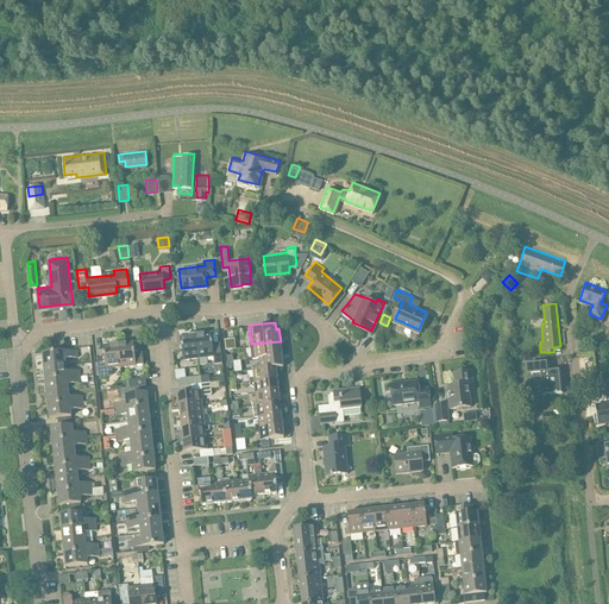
[(212,329),(196,332),(199,356),(213,353),(214,362),(221,360),(219,341),(213,341),(212,329)]
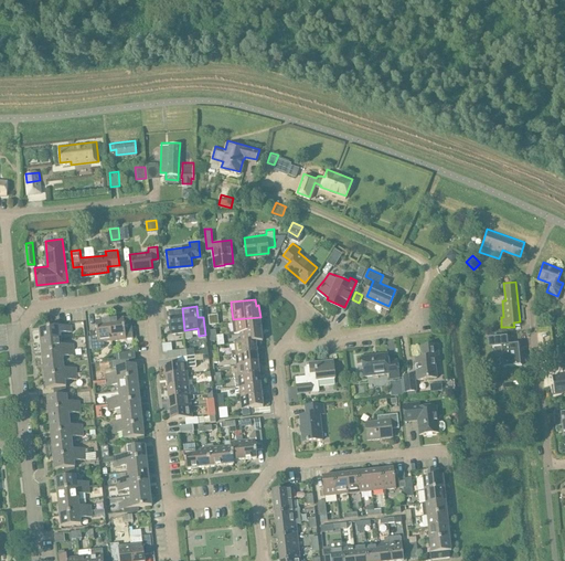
[(184,330),(182,308),(168,309),(170,331),(184,330)]
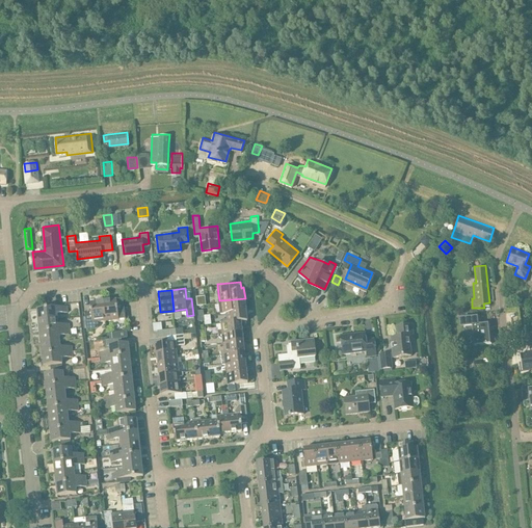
[(124,295),(103,297),(106,318),(126,316),(124,295)]
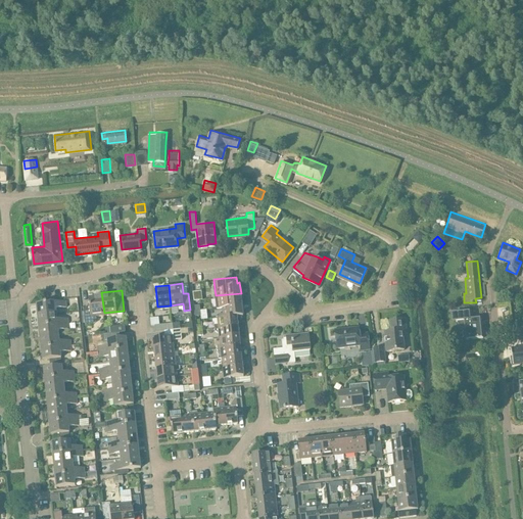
[(104,313),(101,292),(88,294),(89,304),(84,304),(85,322),(92,321),(95,320),(96,318),(96,316),(96,314),(104,313)]
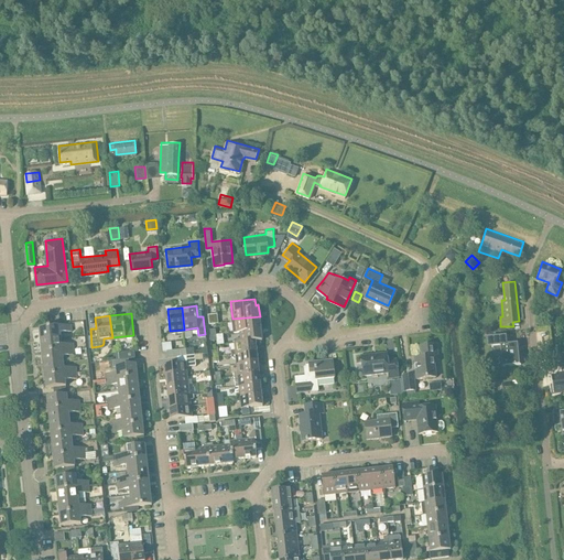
[(261,327),(260,316),(232,319),(234,330),(240,330),(261,327)]
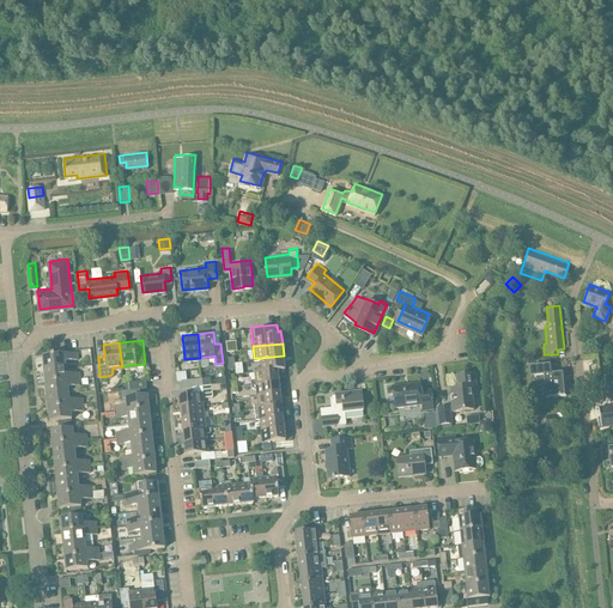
[(78,356),(78,350),(43,353),(44,366),(67,364),(66,357),(78,356)]
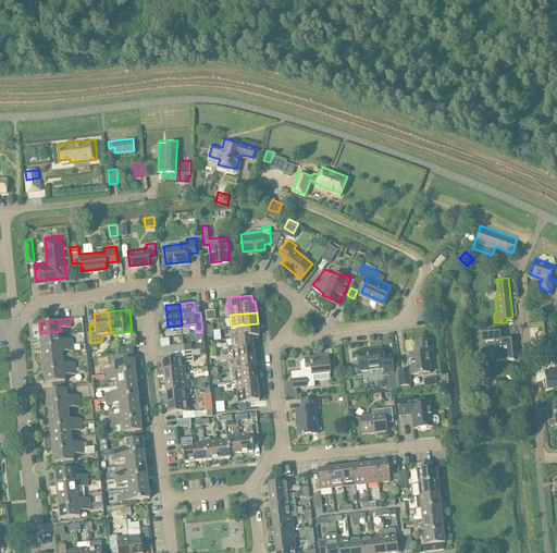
[(232,336),(252,334),(259,333),(258,323),(237,326),(238,332),(231,332),(232,336)]
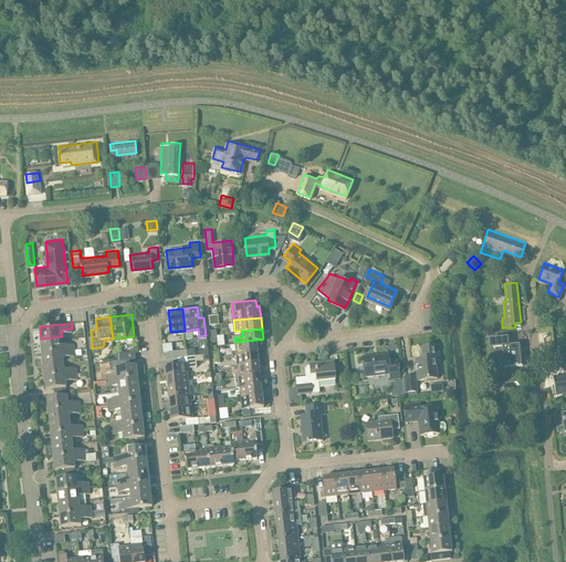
[(500,351),(503,351),(504,365),(523,363),(521,342),(511,343),(510,335),(489,337),(490,345),(496,345),(498,349),(500,351)]
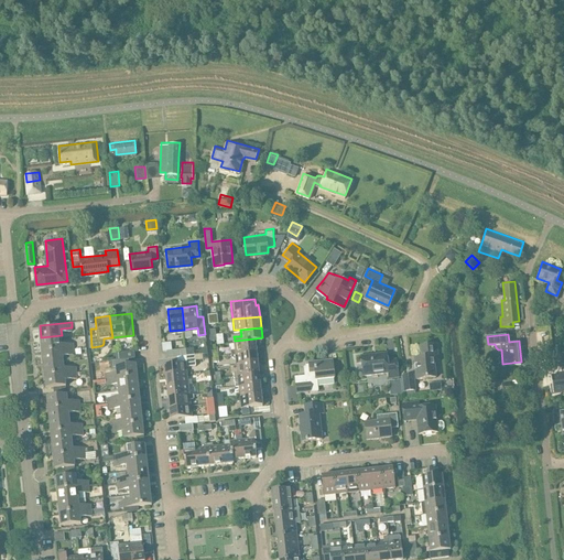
[(41,337),(42,350),(74,346),(74,340),(62,341),(62,335),(41,337)]
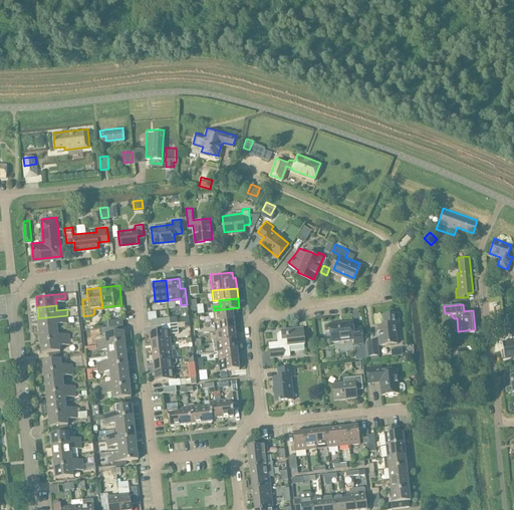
[(211,317),(212,320),(234,318),(233,308),(214,310),(214,316),(211,317)]
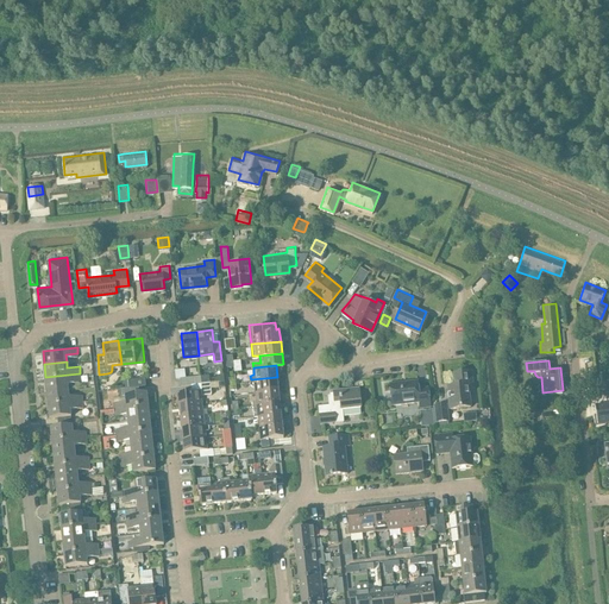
[(447,384),(449,396),(450,406),(471,403),(469,382),(473,382),(471,367),(454,370),(456,383),(447,384)]
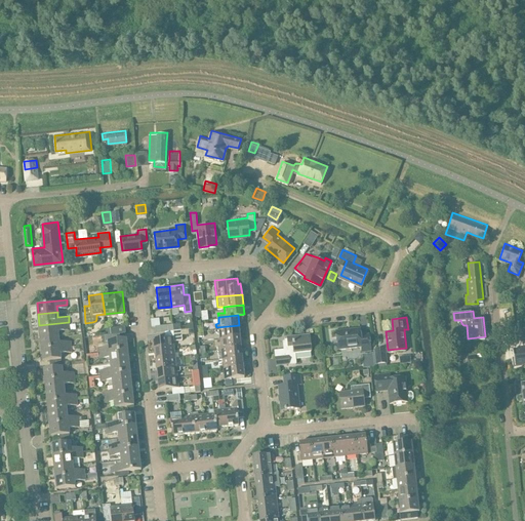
[(524,333),(524,321),(522,321),(514,322),(516,335),(524,333)]
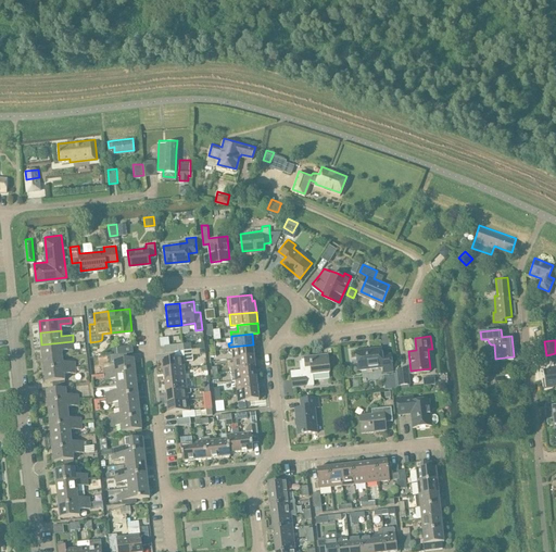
[(74,347),(73,341),(41,345),(42,356),(63,354),(62,348),(74,347)]
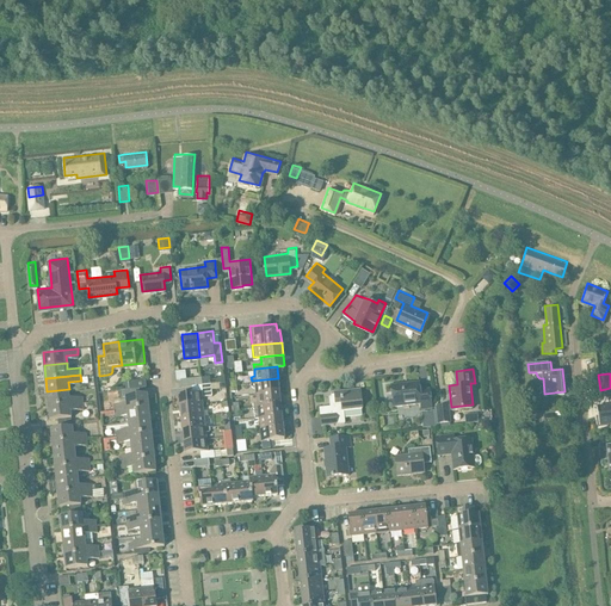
[(201,375),(192,375),(180,377),(181,384),(192,383),(202,382),(201,375)]
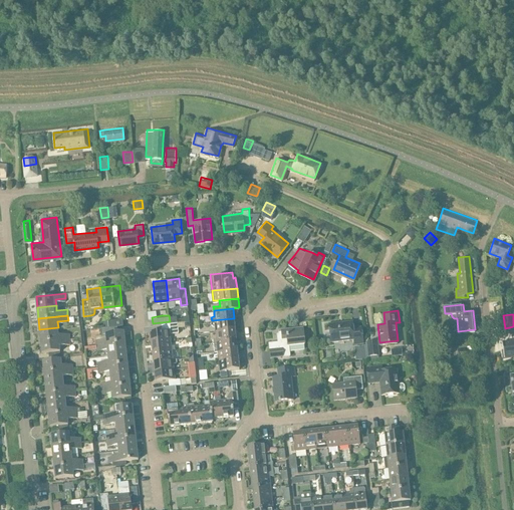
[(235,328),(234,318),(212,320),(212,323),(213,324),(215,324),(216,330),(235,328)]
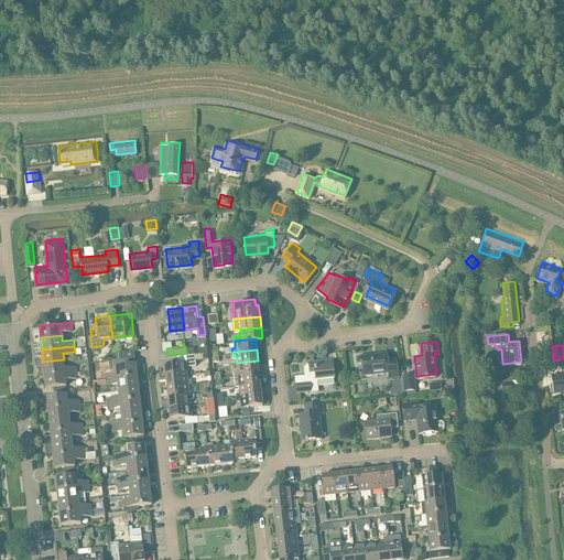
[(361,354),(362,365),(364,373),(389,369),(389,374),(399,373),(398,368),(397,357),(388,358),(387,351),(361,354)]
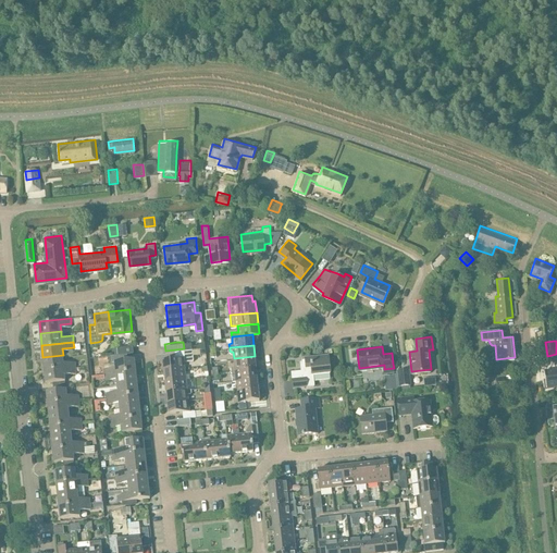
[(163,357),(164,368),(185,366),(184,359),(194,358),(192,347),(184,348),(175,349),(175,356),(163,357)]
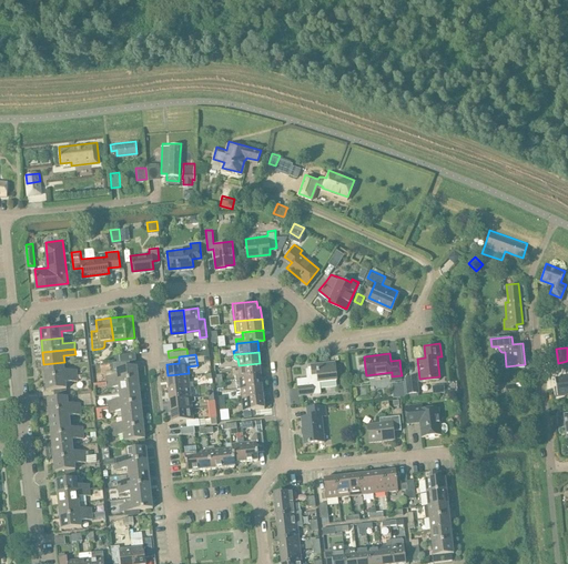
[(107,374),(105,374),(107,380),(139,376),(137,364),(130,364),(130,359),(120,360),(114,360),(111,361),(112,366),(117,366),(118,372),(107,374)]
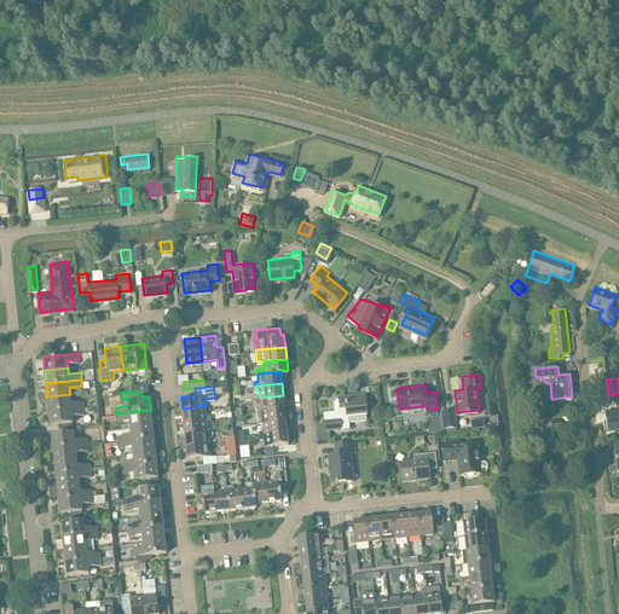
[(368,411),(366,404),(365,392),(339,394),(339,397),(335,397),(337,409),(324,410),(325,428),(350,426),(348,412),(368,411)]
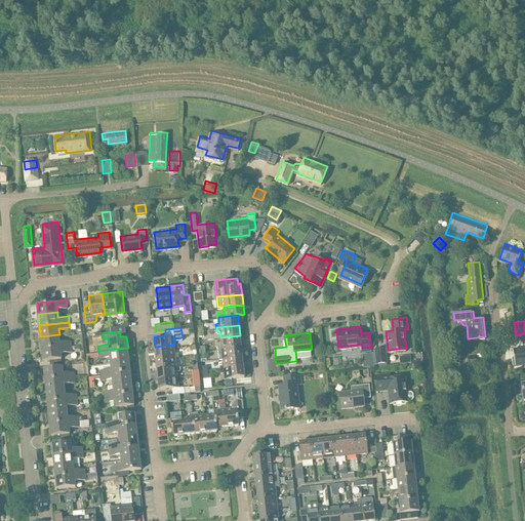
[(40,336),(41,347),(71,344),(71,338),(59,339),(59,334),(40,336)]
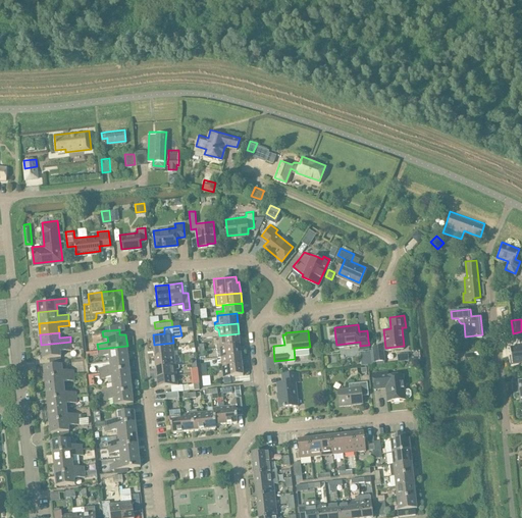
[(240,343),(239,333),(219,335),(220,342),(216,342),(217,346),(240,343)]
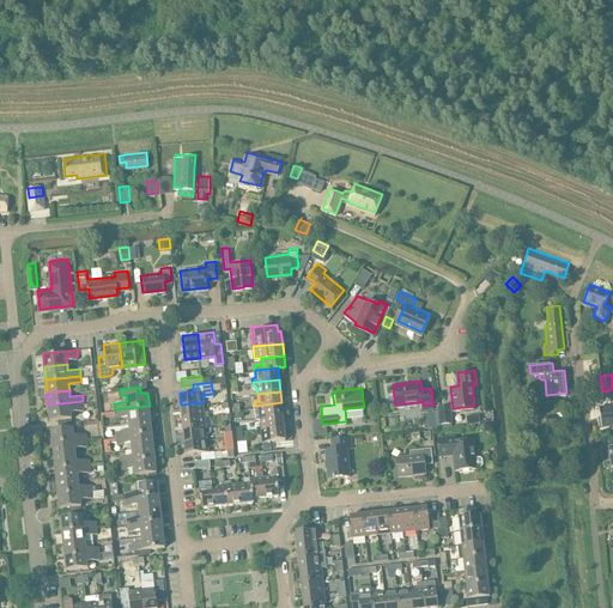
[(83,401),(48,405),(50,419),(72,415),(71,408),(84,407),(83,401)]
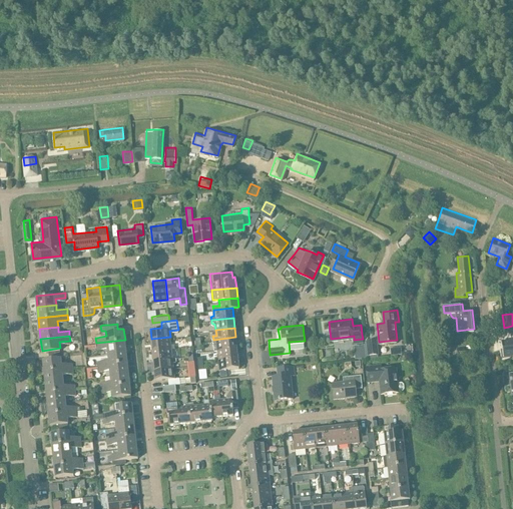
[(151,339),(152,349),(171,347),(174,347),(174,343),(171,343),(170,337),(151,339)]
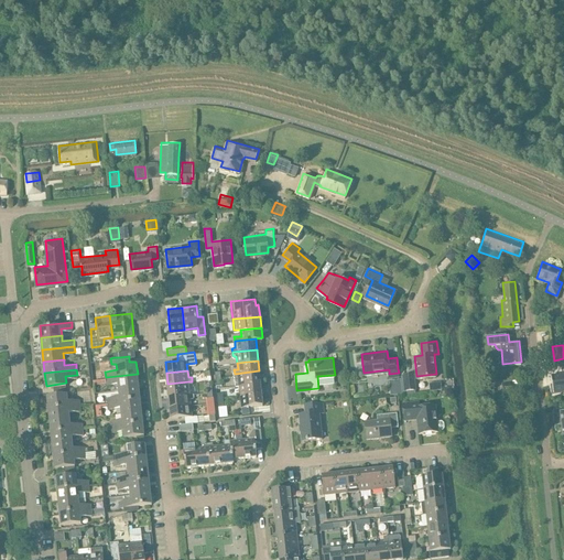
[(260,381),(259,370),(235,374),(236,384),(239,384),(260,381)]
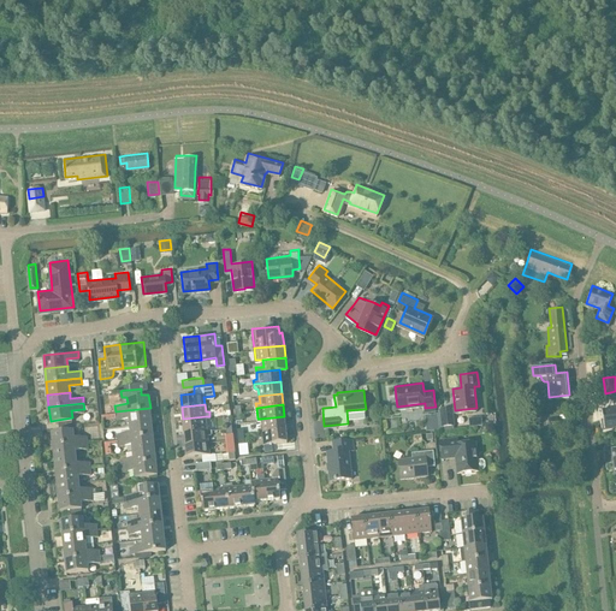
[(615,404),(602,407),(604,426),(615,425),(615,404)]
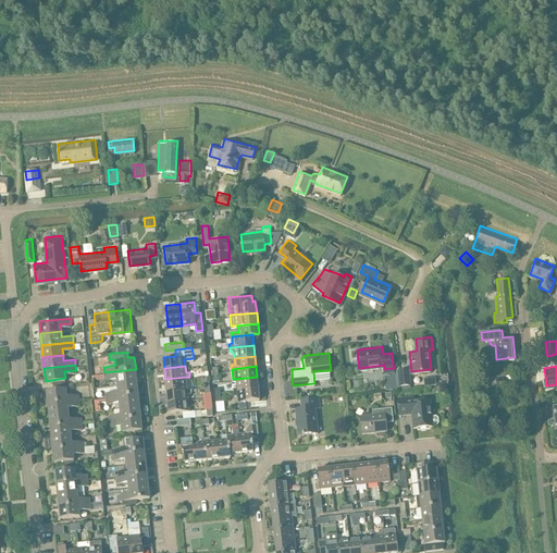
[(410,382),(409,367),(398,368),(400,383),(410,382)]
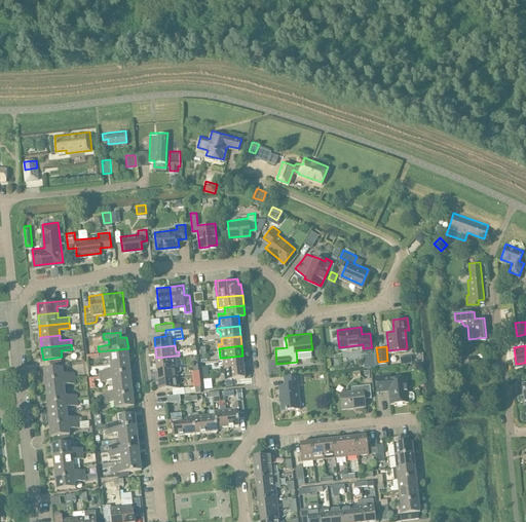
[(128,348),(99,351),(100,357),(109,356),(110,361),(129,359),(128,348)]
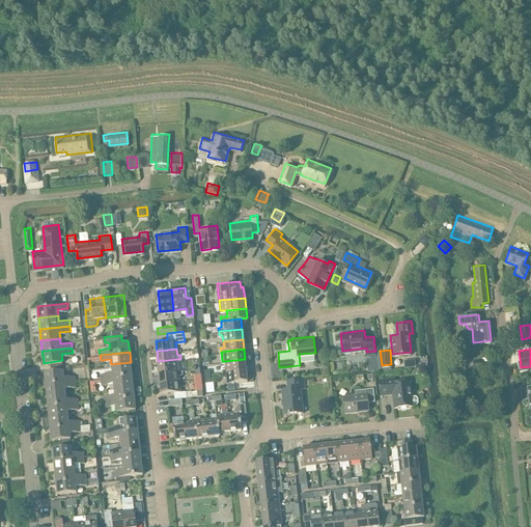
[(465,366),(464,355),(453,356),(454,367),(465,366)]
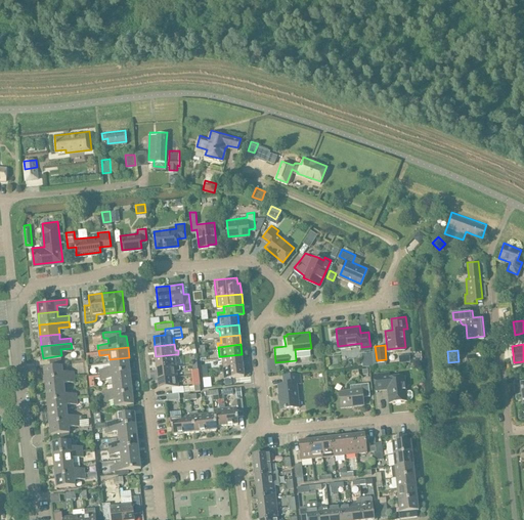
[(176,364),(175,354),(156,356),(157,366),(176,364)]
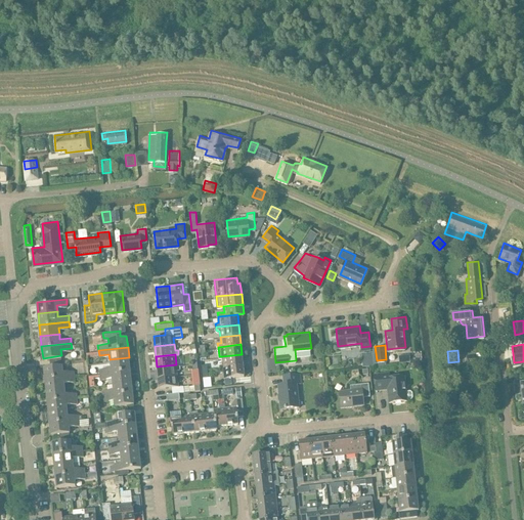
[(220,363),(220,366),(243,364),(242,354),(222,356),(223,362),(220,363)]
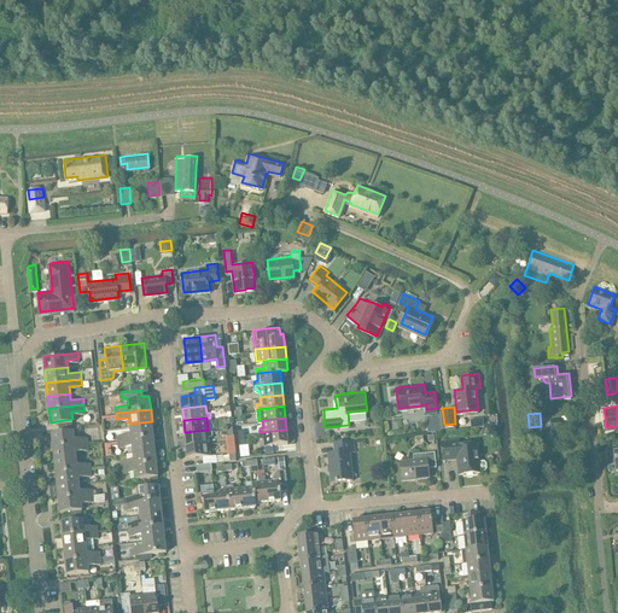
[(152,421),(129,424),(130,431),(118,432),(118,438),(153,435),(152,421)]
